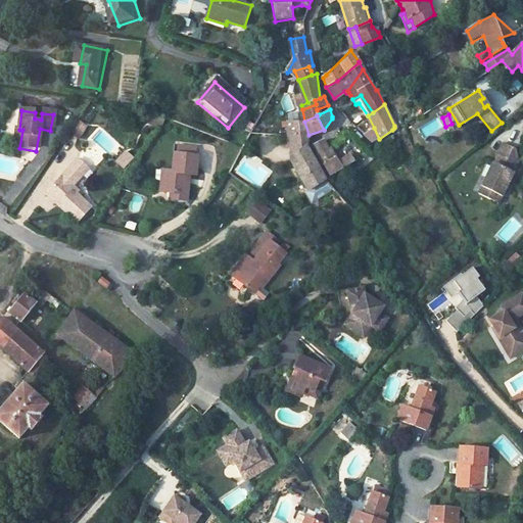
[(149,125),(160,131),(167,123),(154,117),(149,125)]
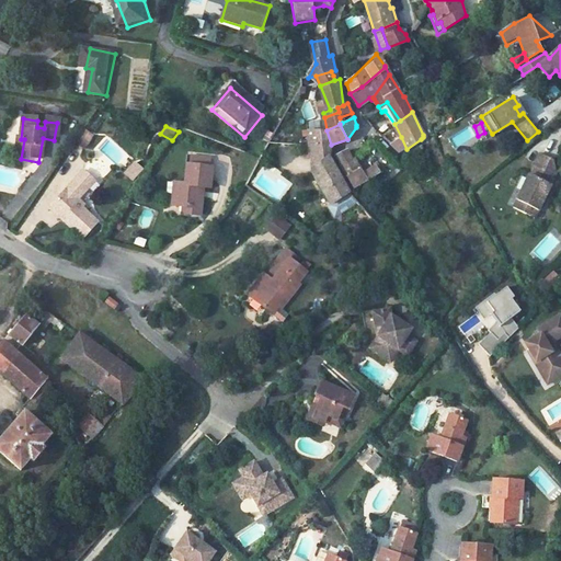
[(311,146),(331,145),(327,130),(315,132),(309,132),(311,146)]
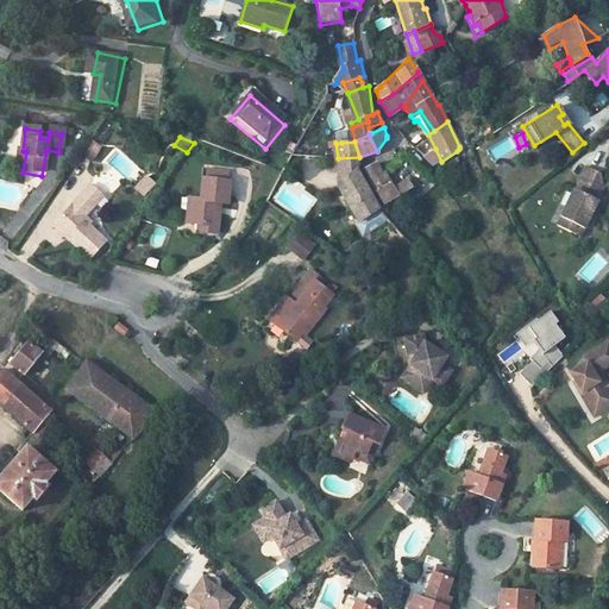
[(87,143),(76,161),(88,169),(100,151),(87,143)]
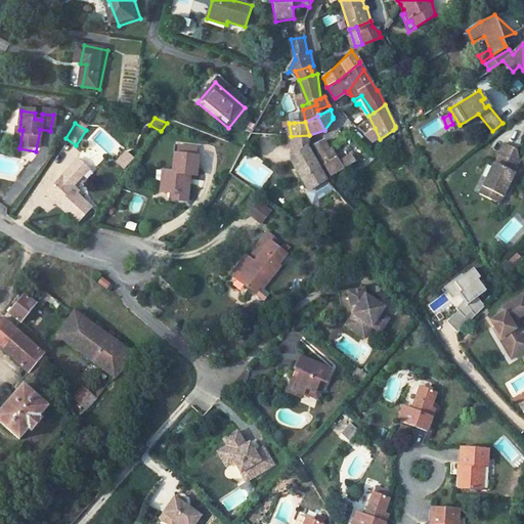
[(362,134),(372,143),(380,139),(375,128),(362,134)]
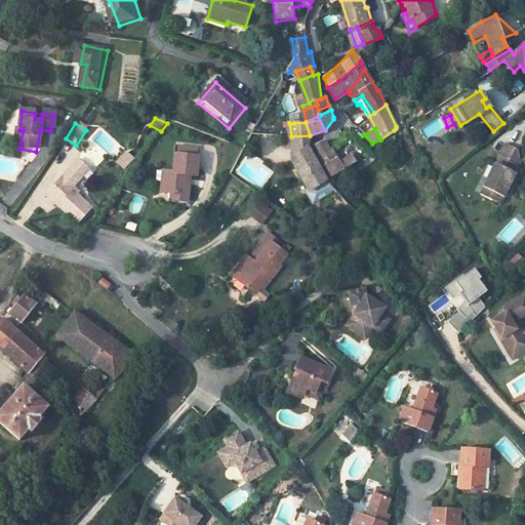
[(13,129),(11,147),(19,149),(23,130),(19,130),(13,129)]
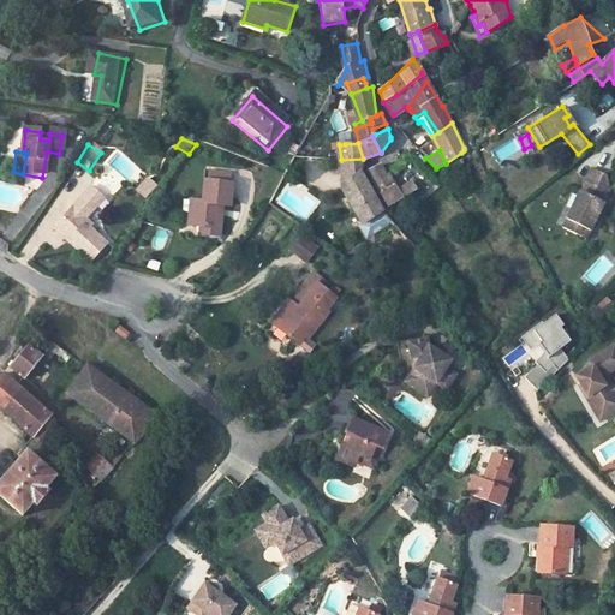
[(363,159),(341,160),(344,174),(363,163),(363,159)]
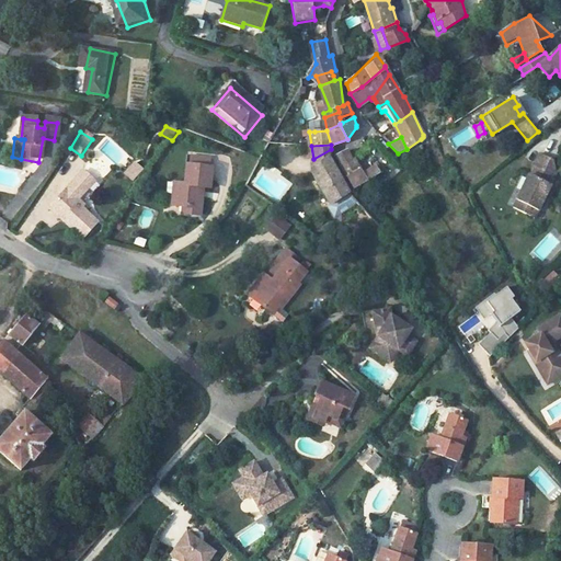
[(542,146),(514,207),(535,217),(559,165),(557,152),(542,146)]
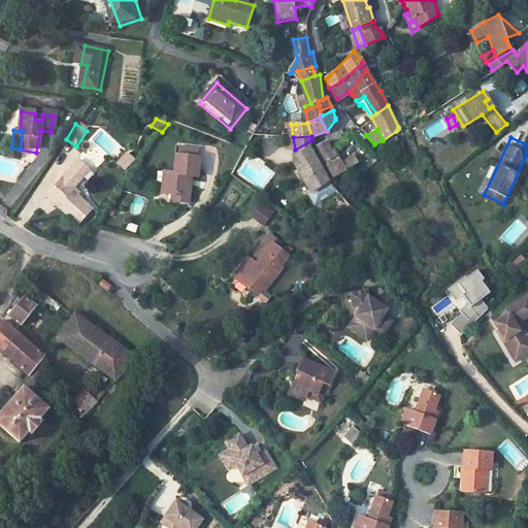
[(299,157),(311,146),(311,141),(311,140),(295,150),(299,157)]
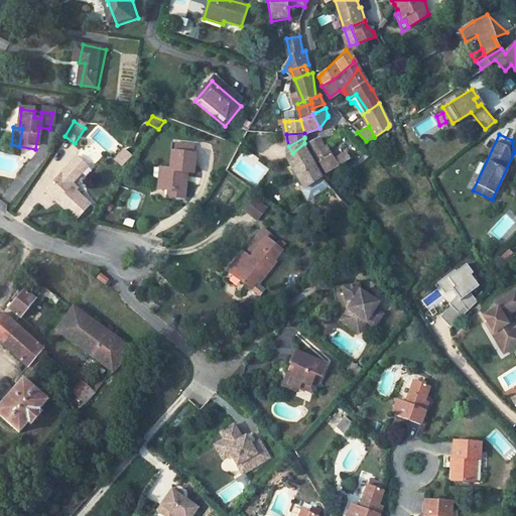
[(309,143),(314,152),(325,145),(319,137),(309,143)]
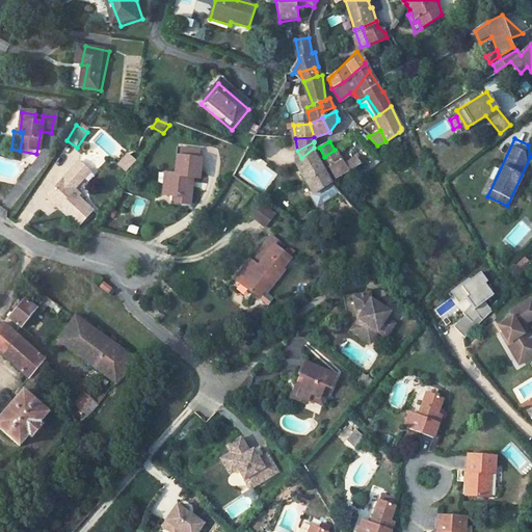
[(296,163),(314,194),(331,181),(314,151),(314,148),(301,158),(296,163)]
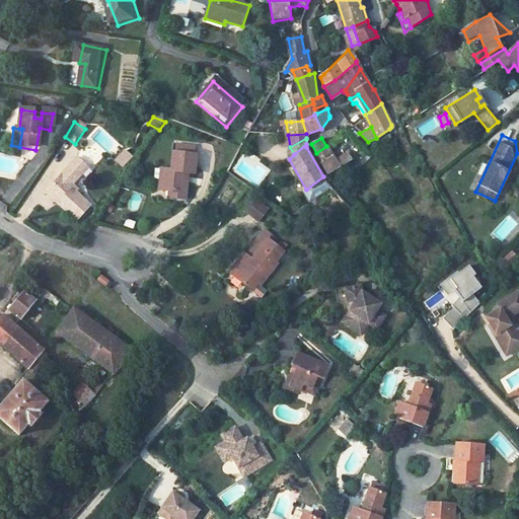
[(336,159),(327,145),(326,146),(316,153),(328,172),(352,158),(351,155),(353,153),(351,150),(336,159)]
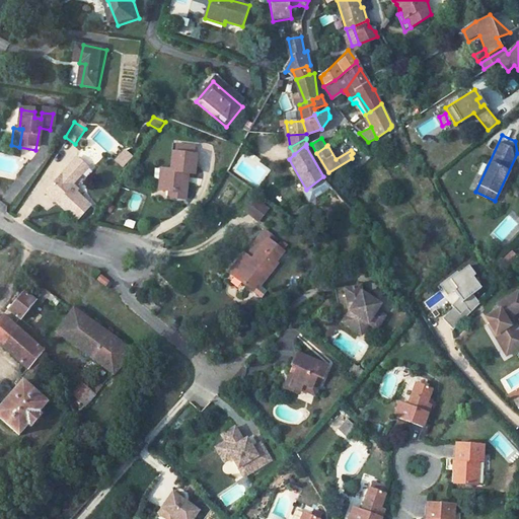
[(125,149),(115,161),(124,168),(134,157),(125,149)]
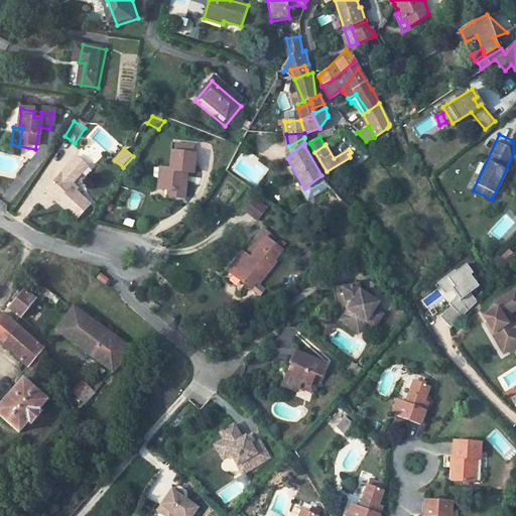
[(76,158),(48,191),(61,203),(58,205),(78,221),(91,206),(71,188),(74,186),(71,184),(86,167),(76,158)]
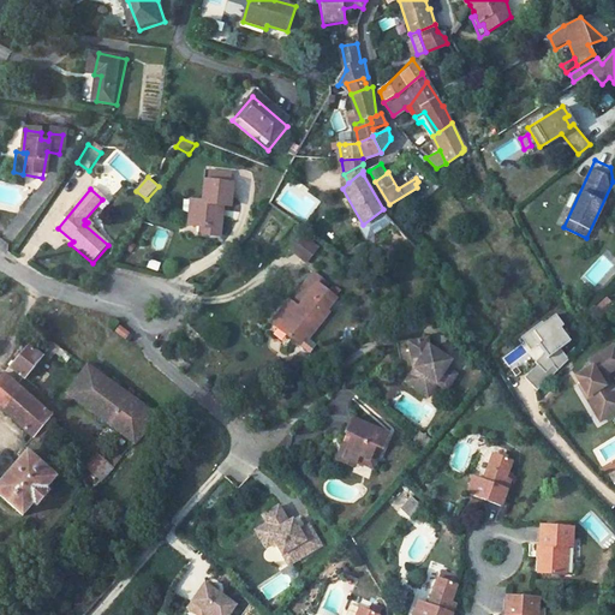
[(191,213),(192,236),(208,236),(208,248),(220,248),(219,213),(227,214),(227,190),(197,190),(199,213),(191,213)]
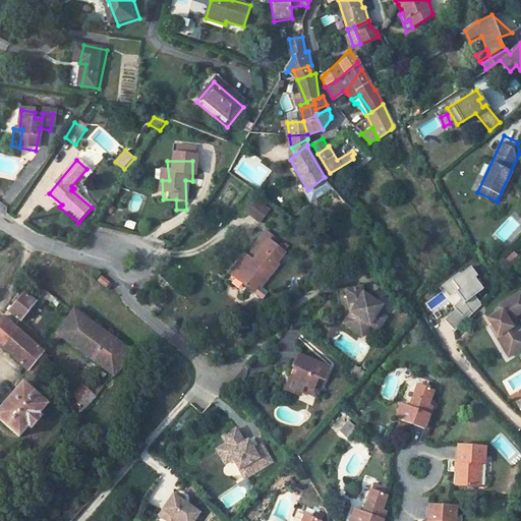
[(265,205),(257,199),(249,213),(255,217),(265,205)]
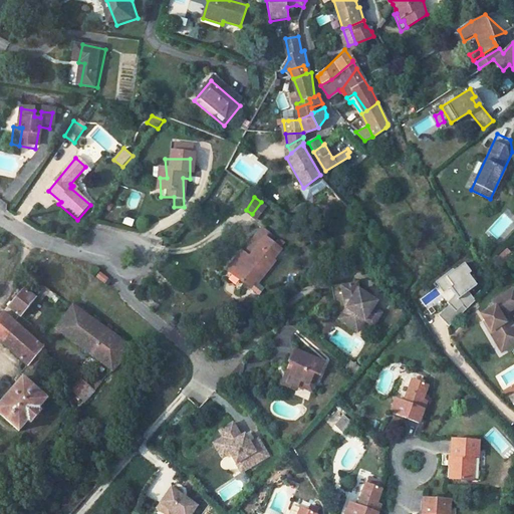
[(267,206),(261,202),(252,214),(258,218),(267,206)]
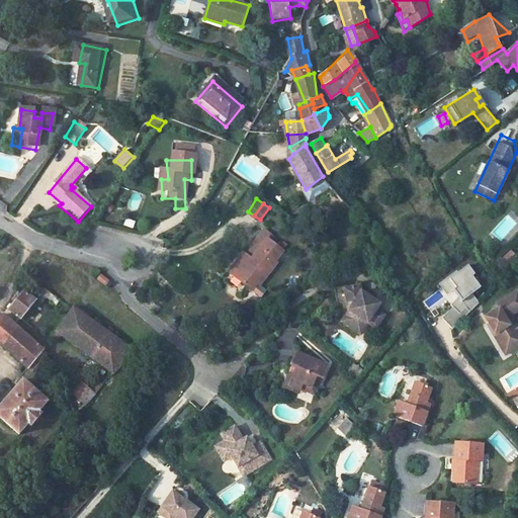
[(294,220),(301,210),(294,205),(286,213),(294,220)]
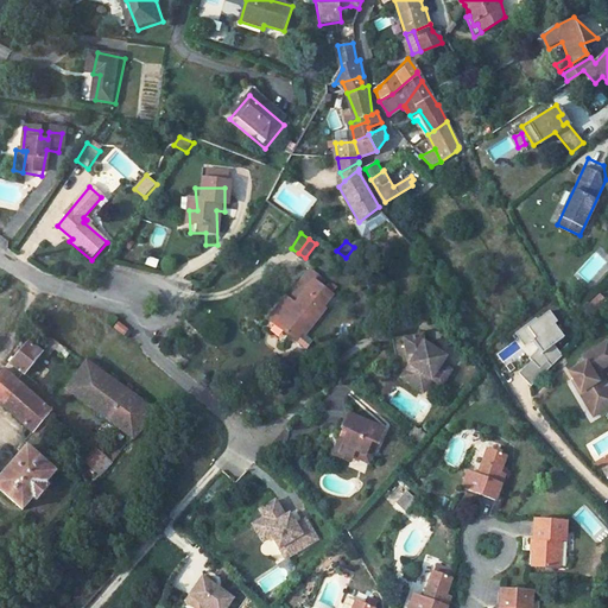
[(157,268),(160,260),(149,257),(146,265),(157,268)]
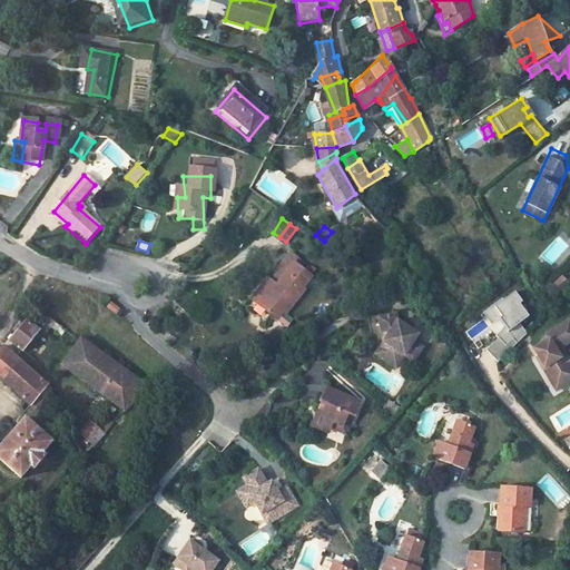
[(287,252),(254,304),(281,321),(286,312),(292,315),(308,288),(304,286),(310,275),(301,269),(305,262),(287,252)]
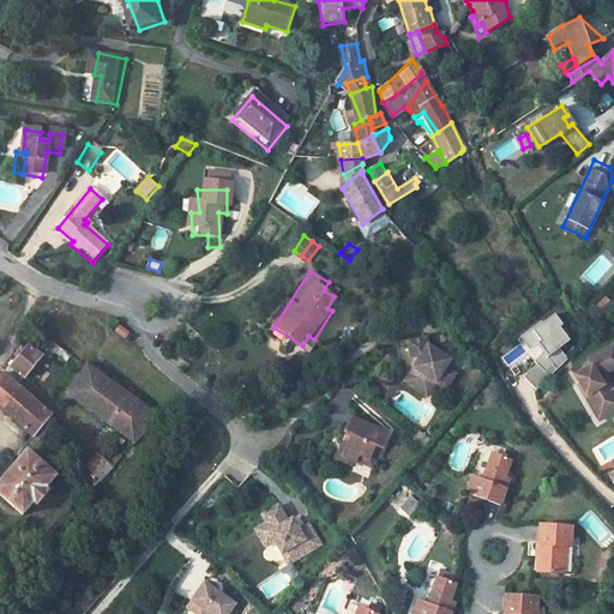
[(567,359),(559,348),(570,339),(560,326),(563,325),(555,313),(542,323),(529,332),(536,343),(537,343),(543,350),(534,361),(536,363),(523,375),(536,389),(567,359)]
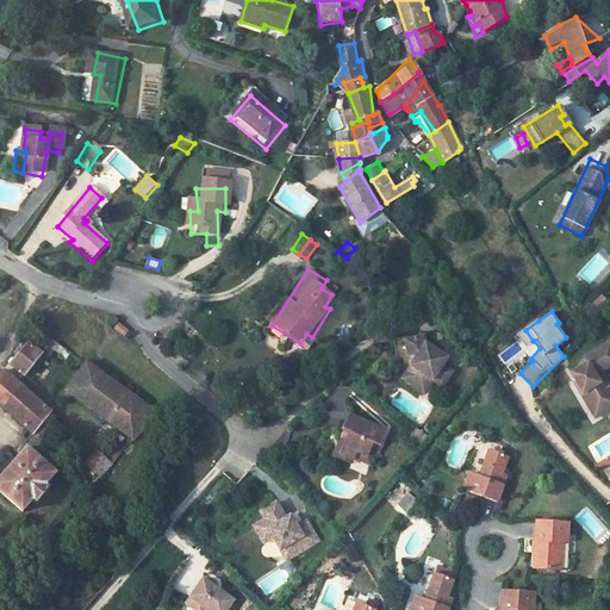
[(533,341),(526,330),(539,321),(537,318),(516,334),(526,347),(533,341)]
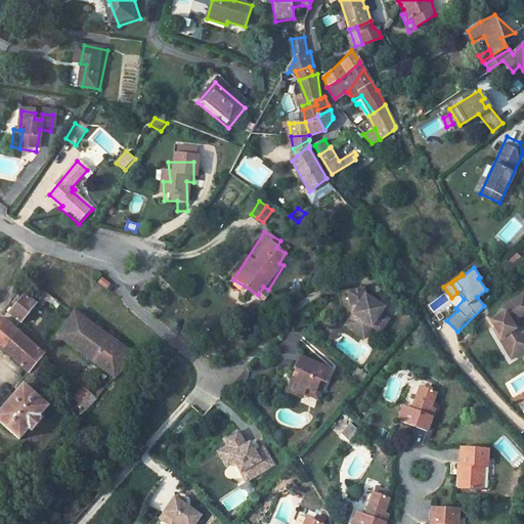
[(99,284),(106,290),(111,286),(103,278),(99,284)]
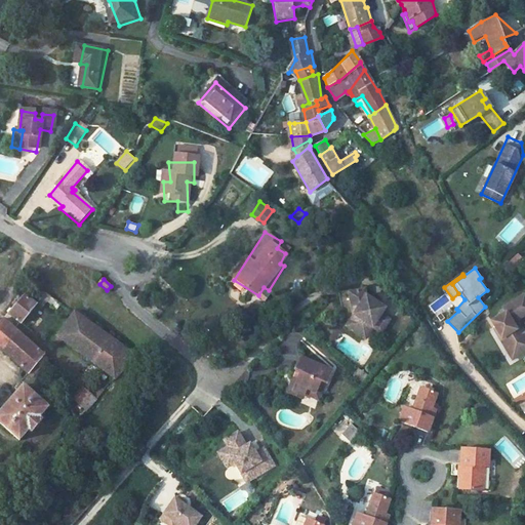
[(346,317),(355,324),(352,328),(363,336),(371,325),(374,320),(384,327),(390,318),(380,311),(372,306),(376,299),(364,291),(362,285),(345,289),(350,311),(346,317)]
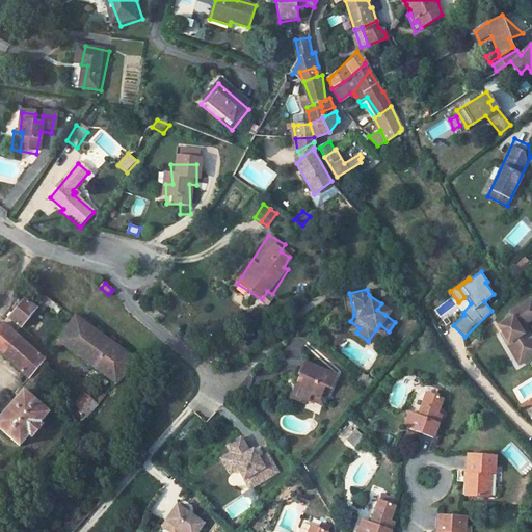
[(272,294),(267,291),(262,299),(276,308),(281,300),(272,294)]
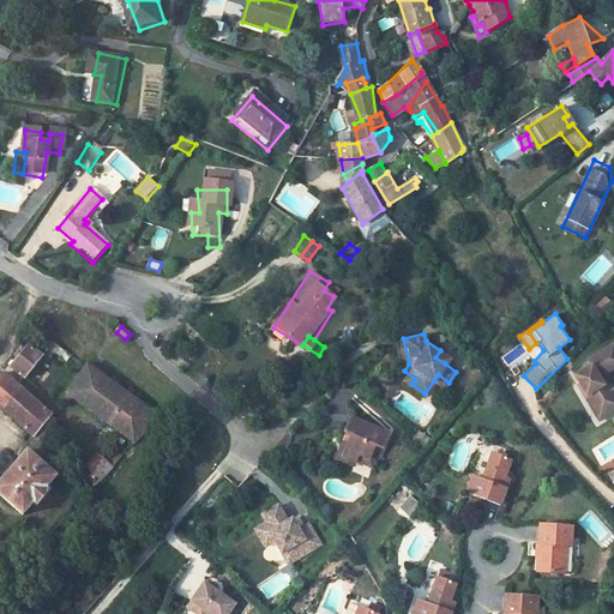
[(390,338),(397,366),(409,363),(403,338),(403,336),(390,338)]
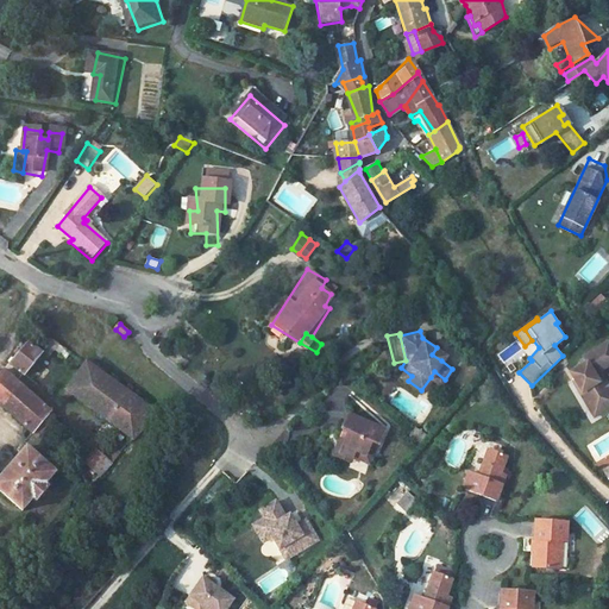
[(608,364),(608,341),(585,353),(588,359),(571,368),(575,376),(573,377),(585,402),(592,399),(598,410),(608,406),(607,401),(608,400),(608,385),(601,369),(608,364)]
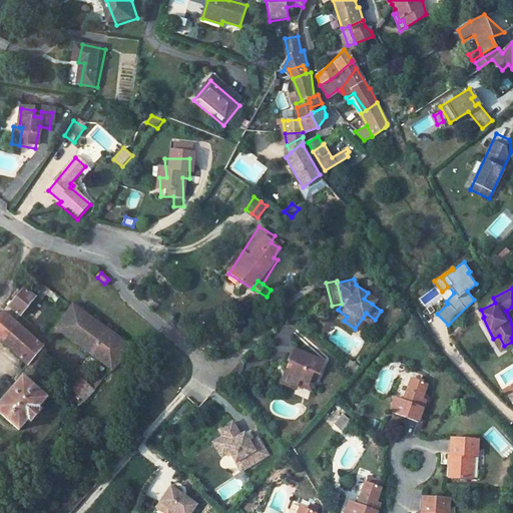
[(20,289),(6,305),(20,317),(34,299),(20,289)]
